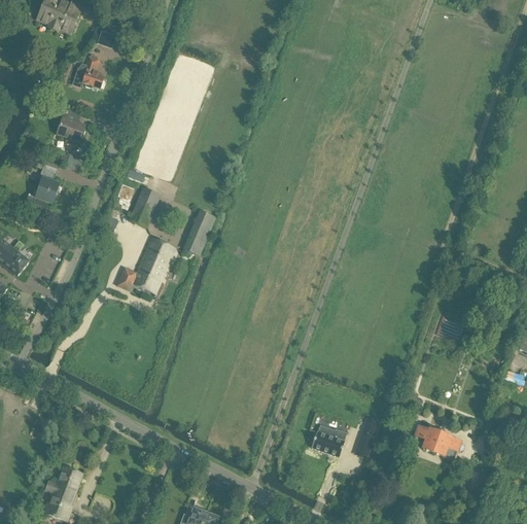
[(45,0),(37,19),(50,24),(49,26),(54,28),(64,3),(59,1),(59,0),(45,0)]
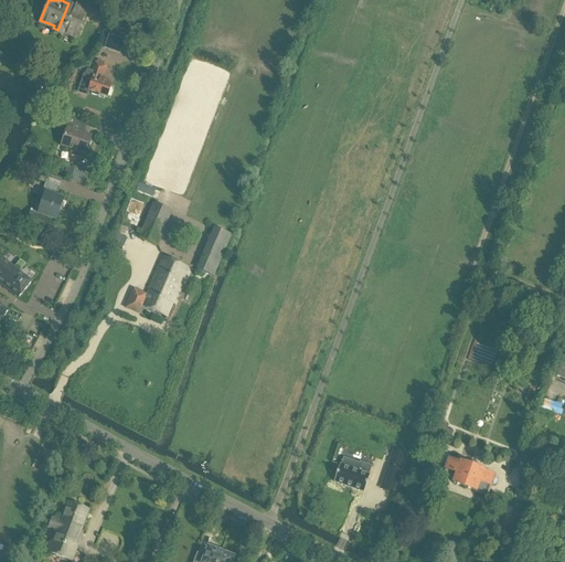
[(76,0),(74,6),(68,3),(57,30),(62,32),(62,30),(75,34),(86,10),(94,14),(98,6),(86,0),(76,0)]
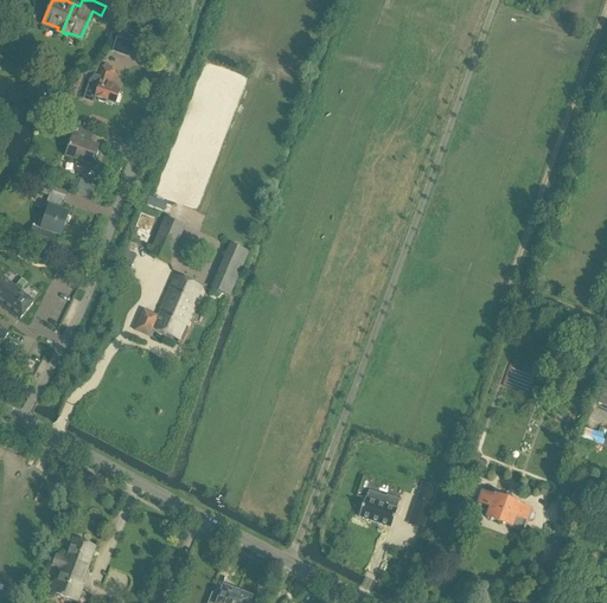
[(117,34),(112,49),(128,55),(133,39),(117,34)]
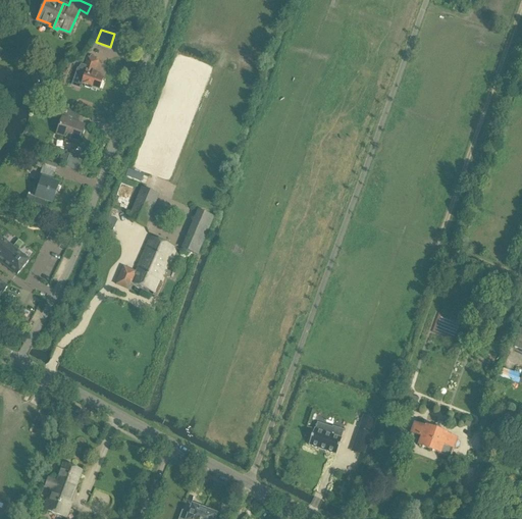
[(75,79),(80,81),(82,81),(99,88),(103,76),(98,74),(99,71),(94,69),(97,58),(87,55),(82,69),(85,69),(84,73),(82,72),(79,71),(75,79)]
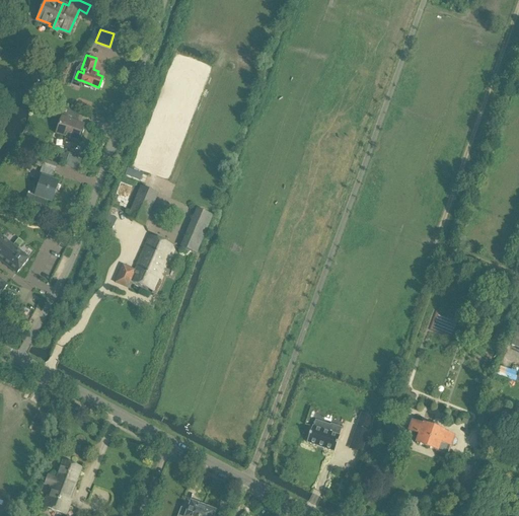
[(55,132),(65,136),(64,138),(72,141),(73,137),(78,139),(83,123),(66,117),(68,113),(61,111),(63,104),(50,99),(46,109),(48,111),(47,112),(60,117),(55,132)]
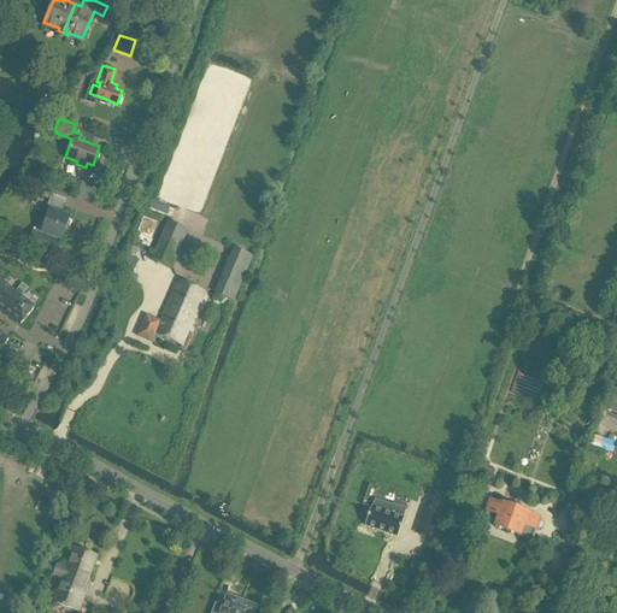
[(41,228),(34,225),(29,240),(50,247),(53,234),(62,236),(69,214),(59,212),(63,200),(65,200),(68,194),(45,186),(42,194),(50,196),(53,198),(51,206),(48,206),(41,228)]
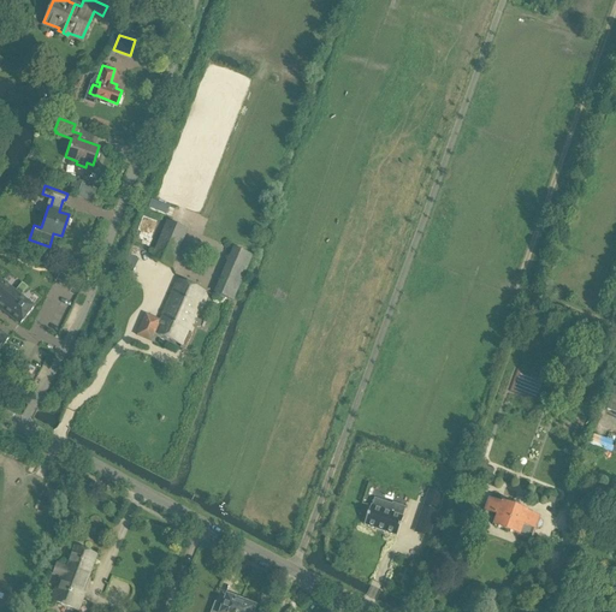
[(188,227),(166,218),(150,255),(172,265),(188,227)]
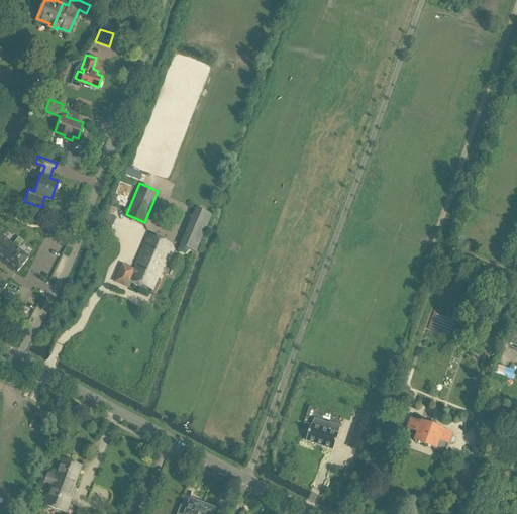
[(195,205),(179,244),(196,250),(212,212),(195,205)]
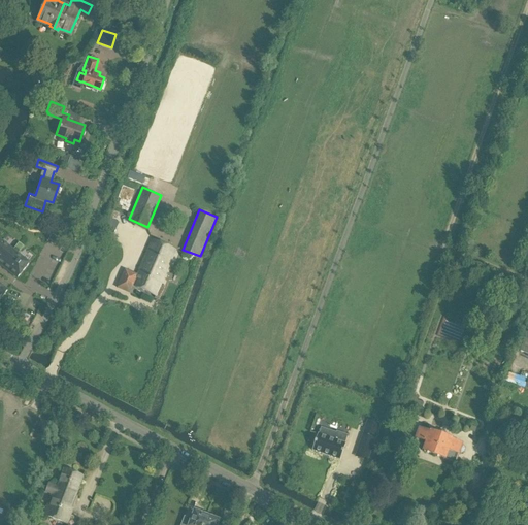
[(51,232),(48,238),(58,242),(61,236),(51,232)]
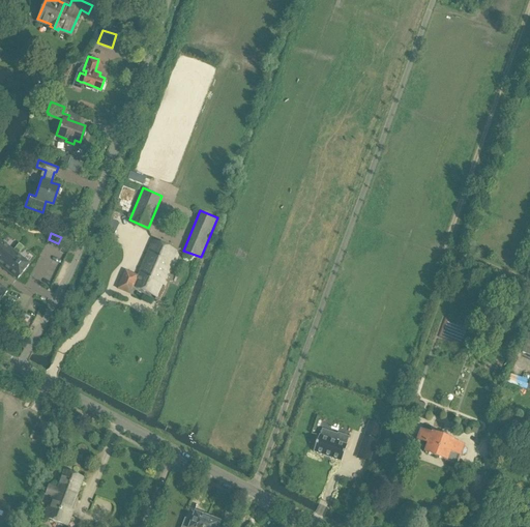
[(117,286),(129,292),(133,285),(156,295),(177,249),(152,238),(137,273),(125,268),(117,286)]
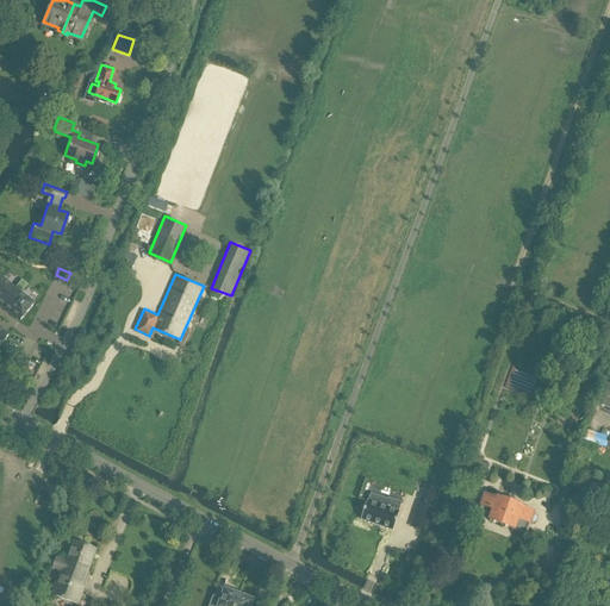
[(0,314),(6,318),(14,301),(1,293),(6,282),(0,279),(0,314)]
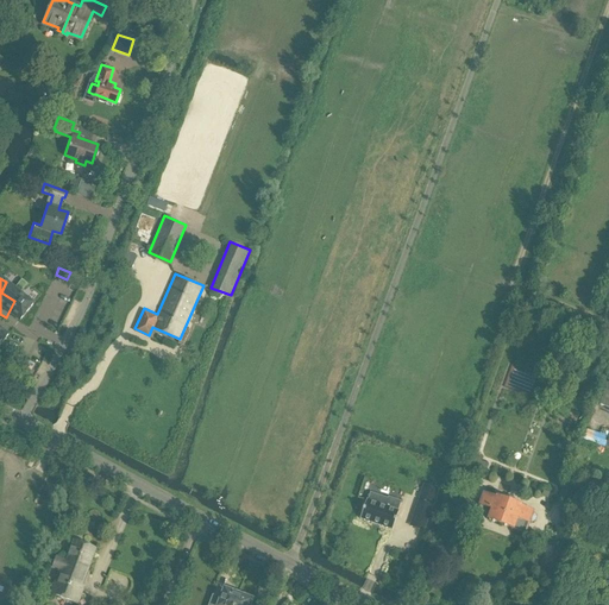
[(592,396),(601,398),(600,402),(608,405),(608,376),(608,378),(600,376),(592,396)]
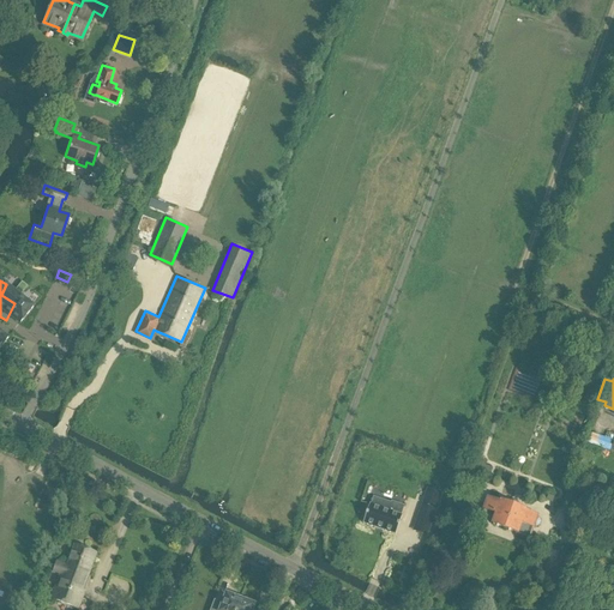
[(476,441),(485,445),(488,436),(479,433),(476,441)]
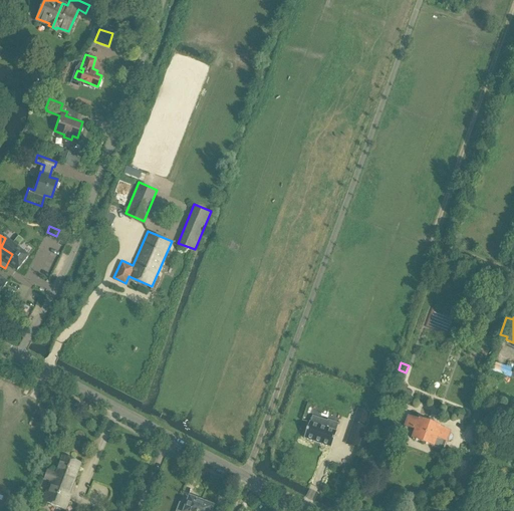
[(407,384),(398,379),(392,393),(408,398),(411,389),(406,387),(407,384)]
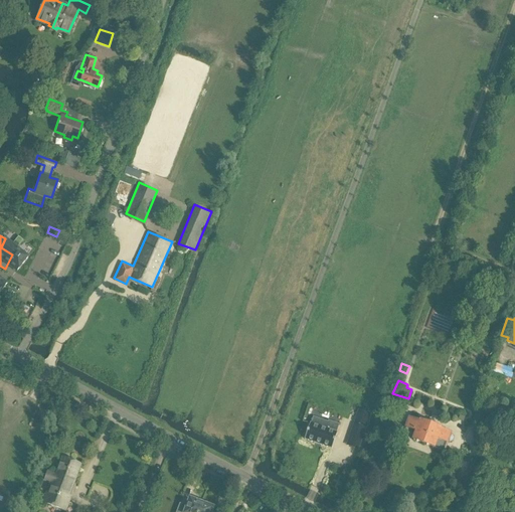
[(471,421),(470,422),(480,428),(487,410),(477,406),(472,418),(470,417),(468,420),(471,421)]
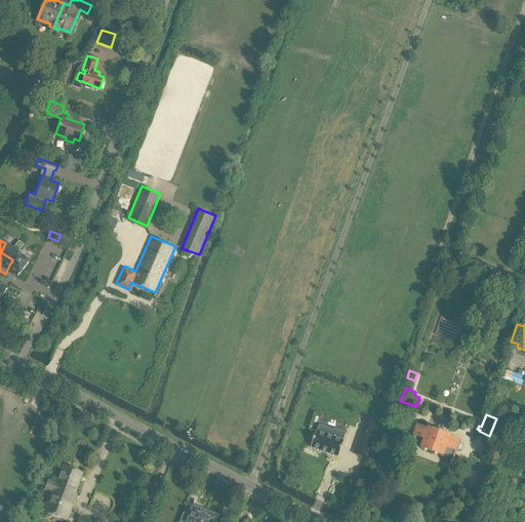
[(366,415),(361,428),(373,432),(377,419),(366,415)]
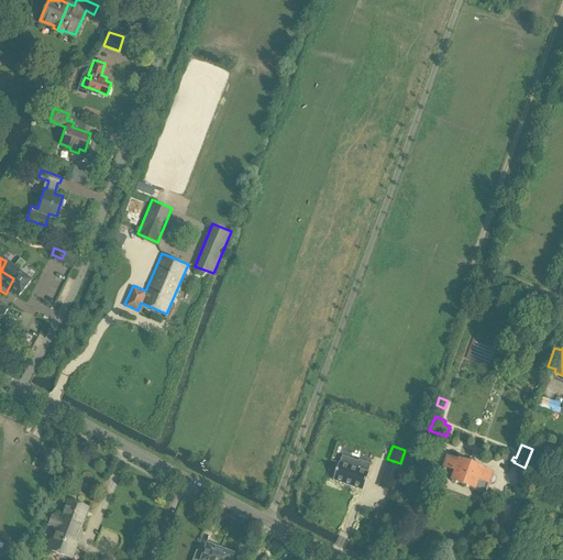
[(339,460),(332,478),(363,487),(368,471),(367,470),(371,462),(360,458),(359,460),(342,453),(340,461),(339,460)]
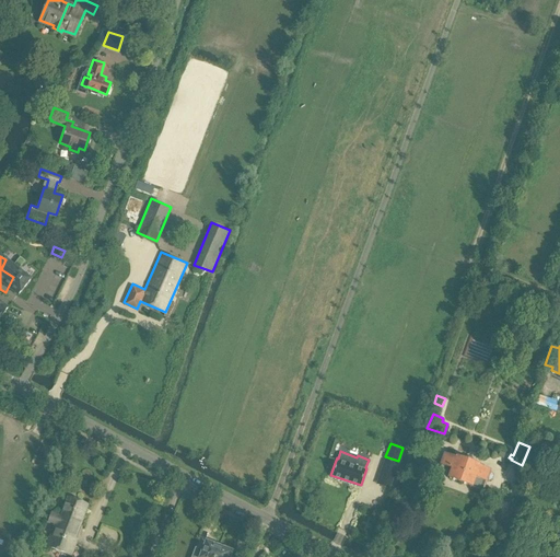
[(448,473),(446,477),(469,485),(483,490),(487,480),(488,478),(489,479),(492,477),(493,474),(492,471),(491,470),(491,468),(479,464),(480,463),(456,454),(455,455),(444,451),(439,463),(440,463),(438,470),(448,473)]
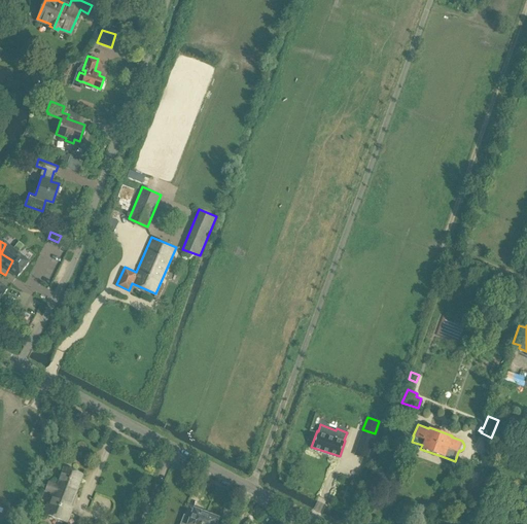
[(50,491),(49,495),(43,512),(66,521),(76,493),(75,493),(82,473),(63,464),(57,483),(48,481),(45,489),(50,491)]
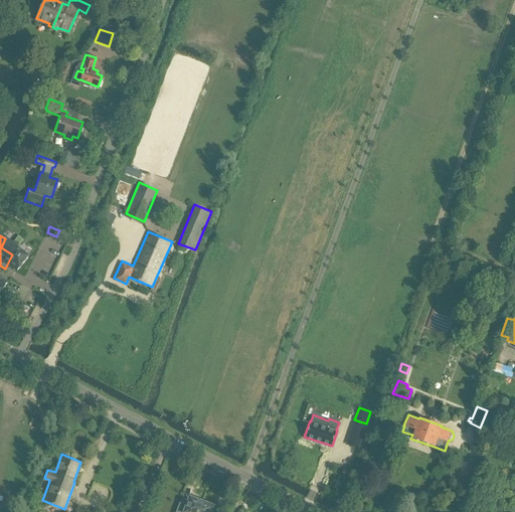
[(196,511),(201,500),(189,496),(186,504),(179,502),(175,511),(196,511)]
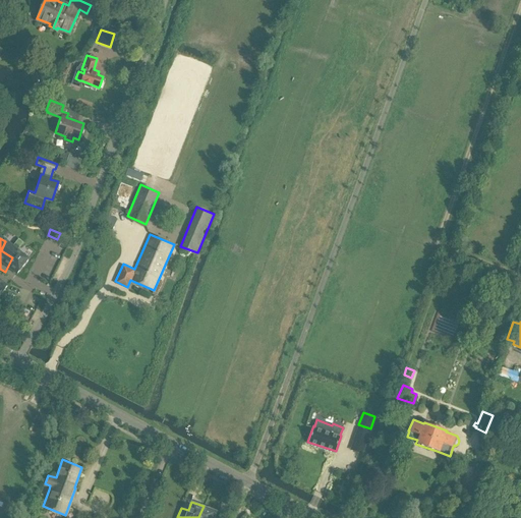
[(204,506),(198,517),(213,517),(216,511),(204,506)]
